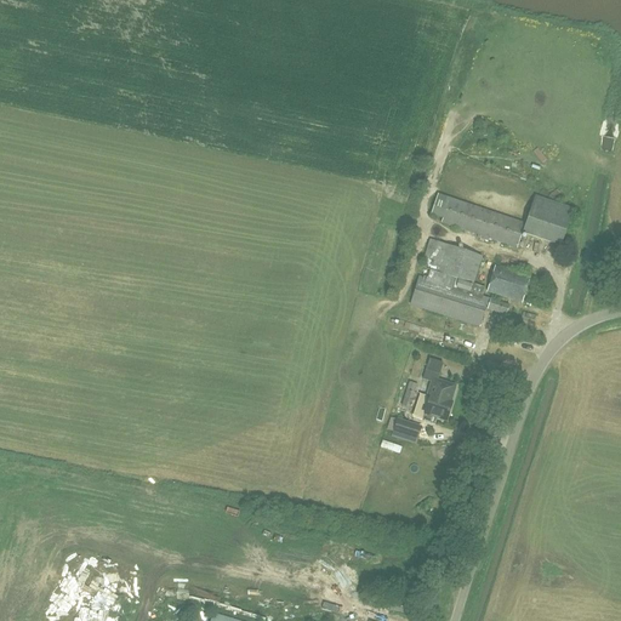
[(525,224),(438,195),(431,215),(443,220),(442,223),(478,235),(477,238),(488,241),(489,239),(517,249),(523,234),(559,246),(573,210),(536,198),(525,224)]
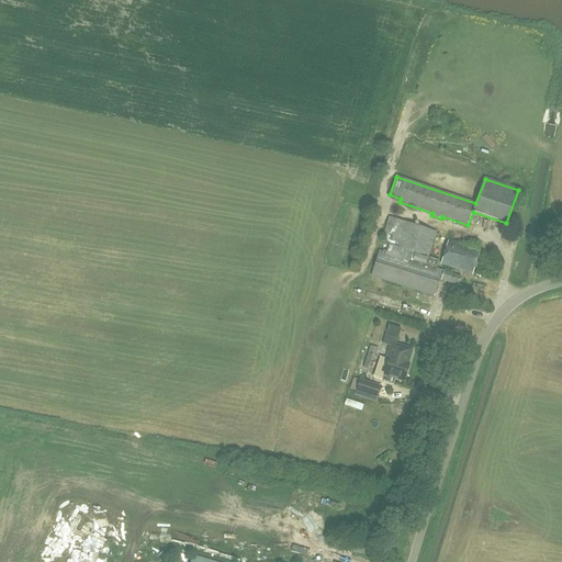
[(439,260),(428,257),(436,233),(389,218),(382,240),(386,243),(383,253),(379,251),(371,277),(435,295),(439,279),(458,285),(461,277),(437,269),(439,260)]
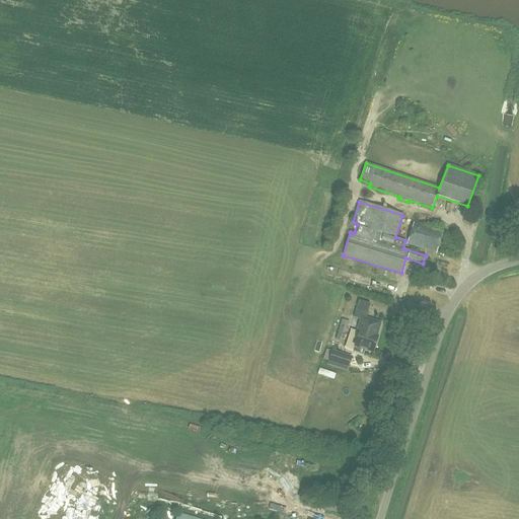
[(411,245),(422,248),(436,253),(443,232),(415,223),(408,244),(411,245)]
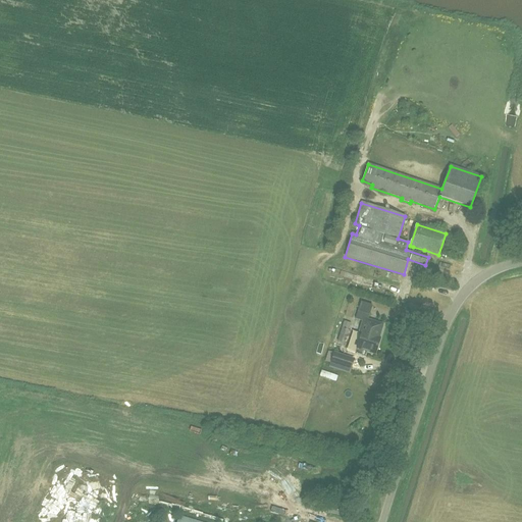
[(332,267),(328,277),(341,282),(346,273),(332,267)]
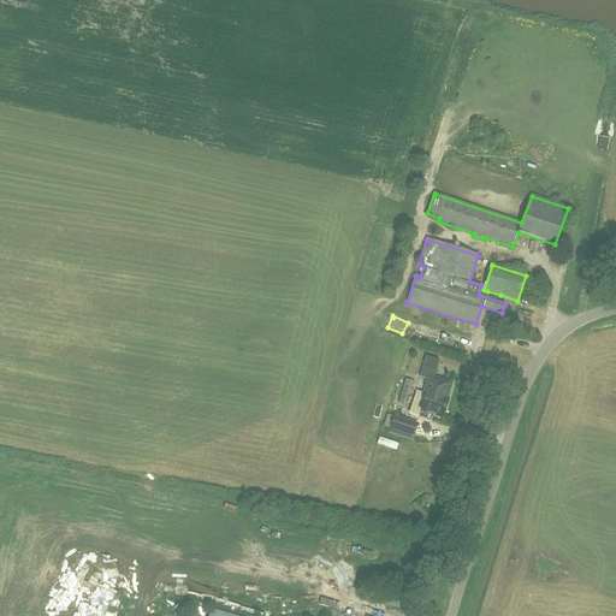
[(427,394),(446,400),(451,384),(434,378),(437,372),(422,367),(420,377),(428,379),(424,395),(427,395),(427,394)]
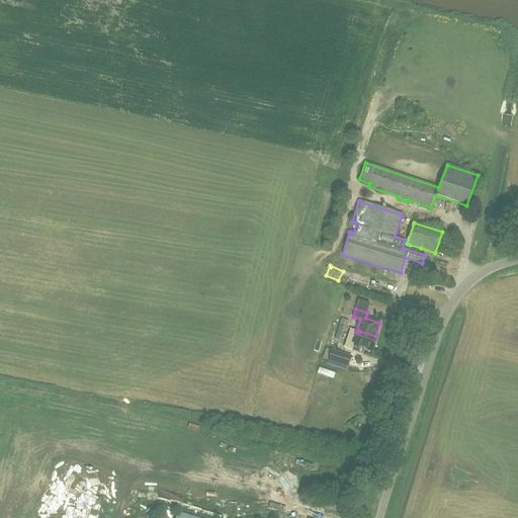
[(374,339),(375,336),(359,331),(359,332),(354,346),(364,349),(364,347),(373,350),(376,340),(374,339)]
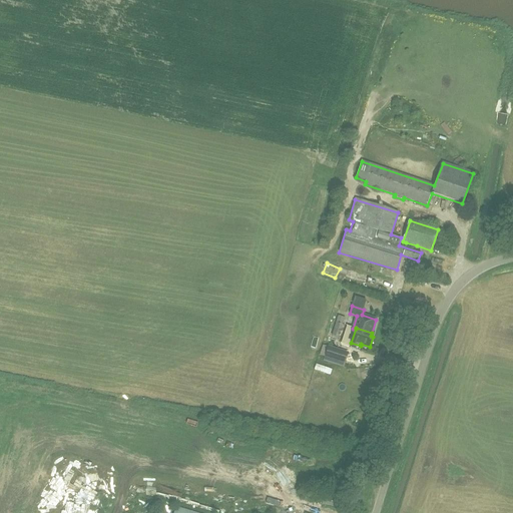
[(345,364),(349,353),(329,346),(325,358),(345,364)]
